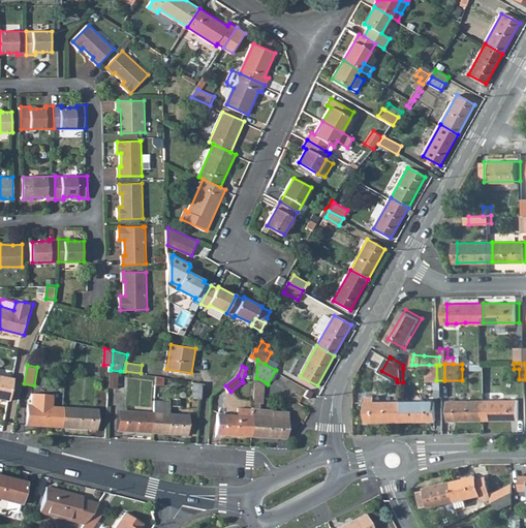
[(111,370),(111,386),(119,387),(120,371),(111,370)]
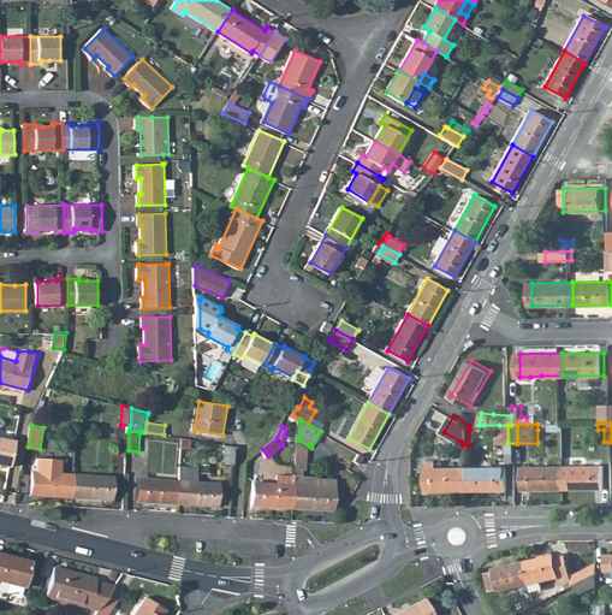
[(0,463),(11,466),(17,441),(0,437),(0,463)]
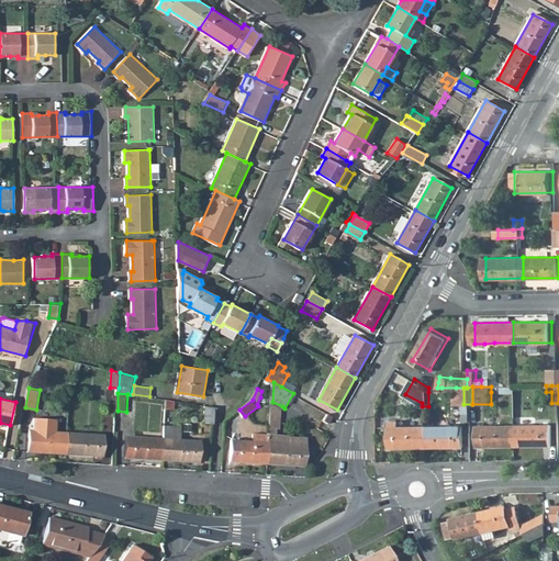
[(167,399),(167,407),(175,410),(176,400),(167,399)]
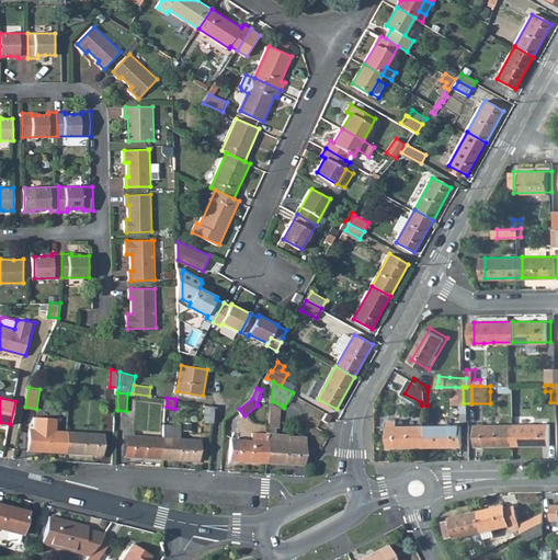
[(271,426),(279,426),(281,426),(282,406),(272,401),(271,426)]
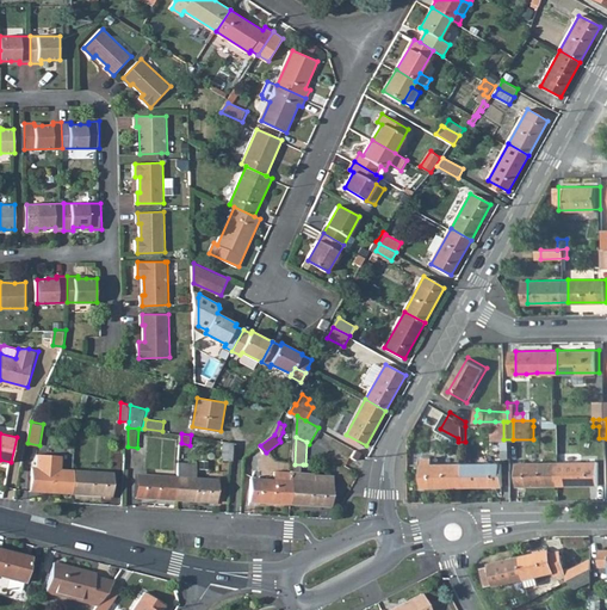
[(224,441),(223,460),(234,460),(235,442),(224,441)]
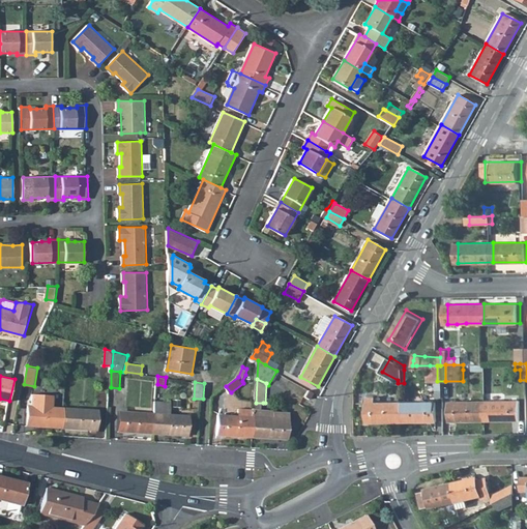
[(305,397),(311,399),(314,392),(310,389),(305,397)]
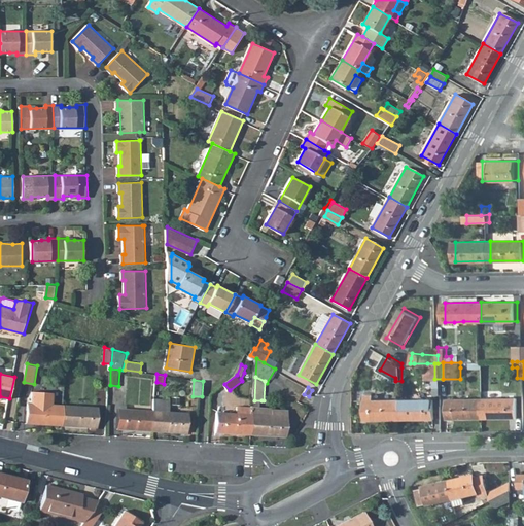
[(30,402),(29,423),(64,425),(65,405),(54,405),(55,392),(34,391),(33,404),(30,402)]
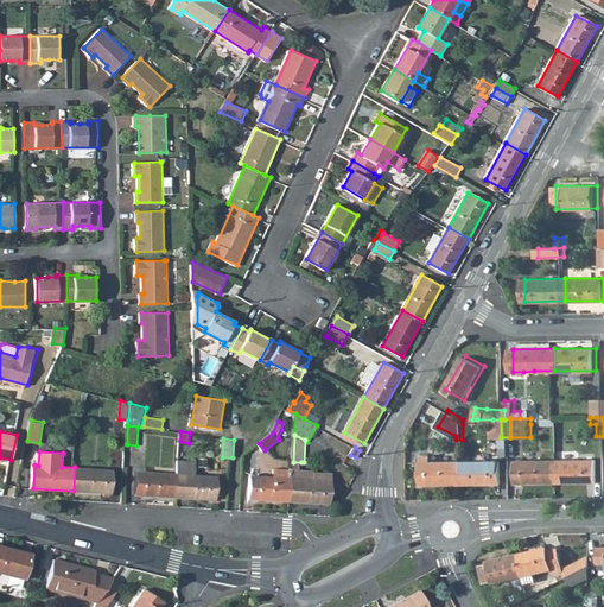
[(432,461),(432,455),(424,455),(424,484),(464,484),(463,461),(432,461)]
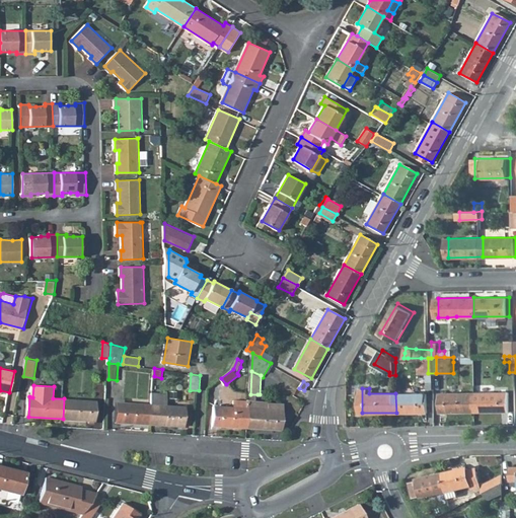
[(511,411),(511,391),(477,392),(477,412),(511,411)]
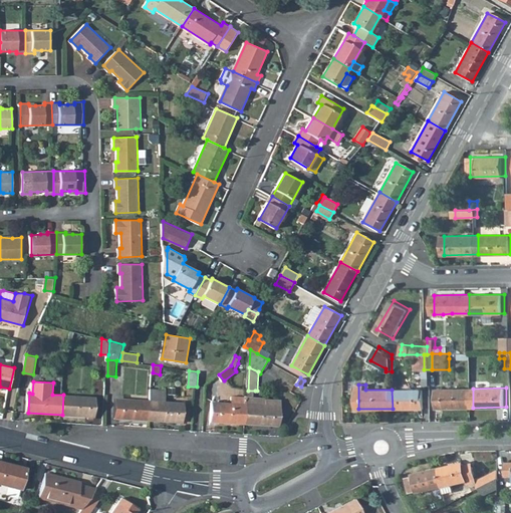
[(151,401),(167,402),(168,390),(152,389),(151,401)]
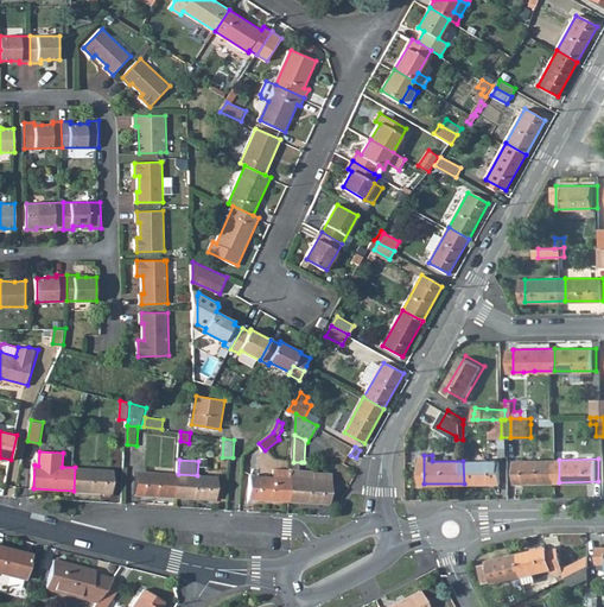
[(503,482),(502,460),(463,461),(464,484),(503,482)]
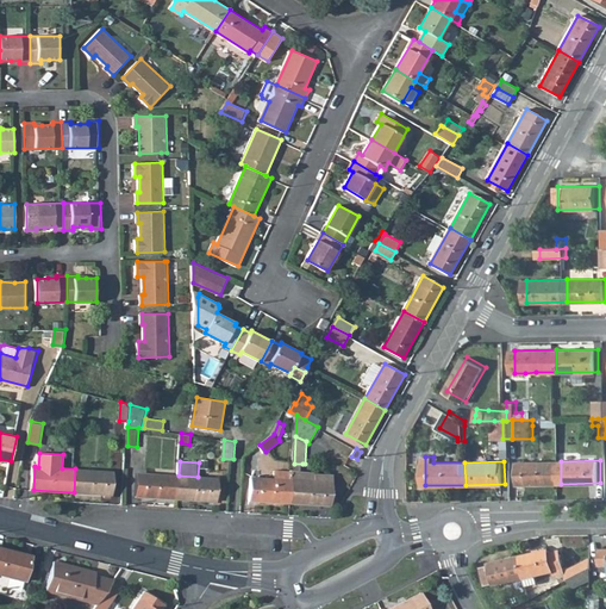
[(561,484),(561,461),(520,461),(520,484),(561,484)]
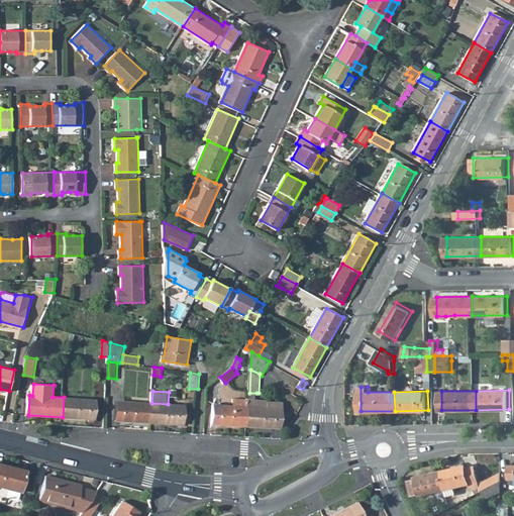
[(64,397),(63,417),(97,419),(98,399),(64,397)]
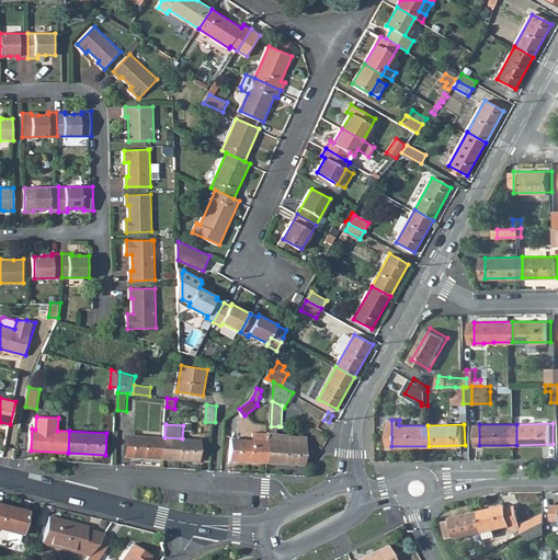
[(270,441),(292,442),(293,435),(293,434),(277,434),(271,433),(270,441)]
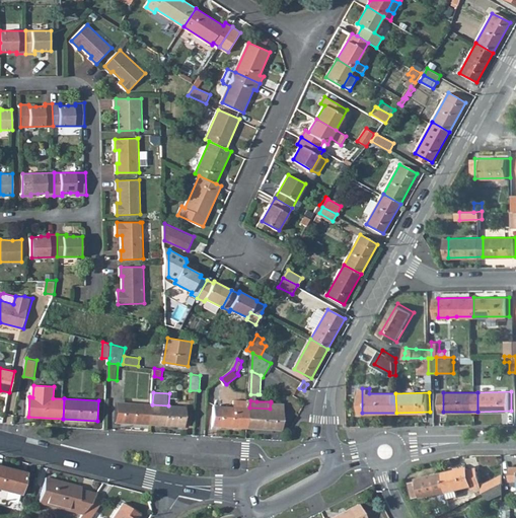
[(118,401),(117,422),(151,424),(152,404),(118,401)]
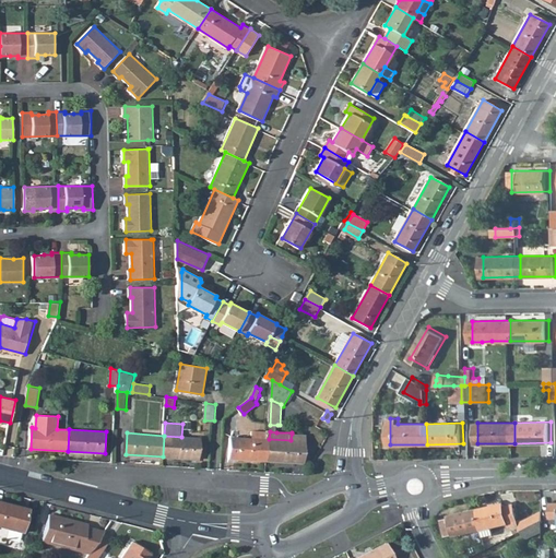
[(269,439),(268,461),(305,463),(306,441),(306,435),(292,434),(291,440),(269,439)]
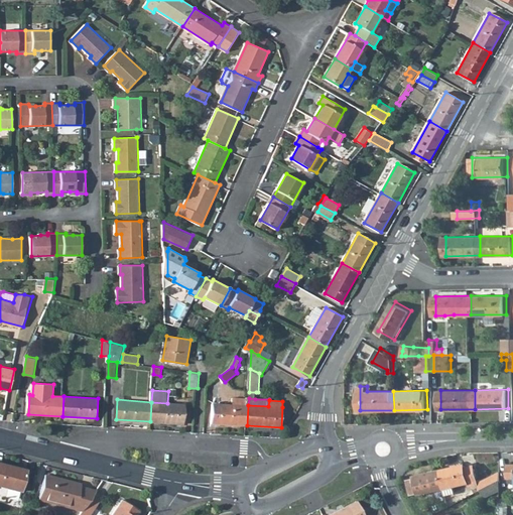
[(151,402),(150,421),(184,423),(185,404),(167,403),(151,402)]
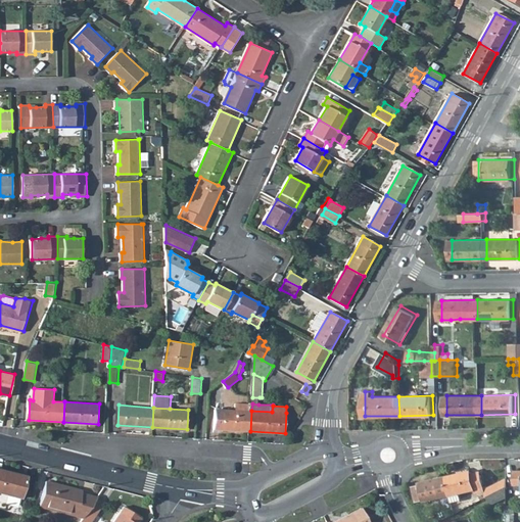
[(217,409),(216,428),(250,431),(251,411),(217,409)]
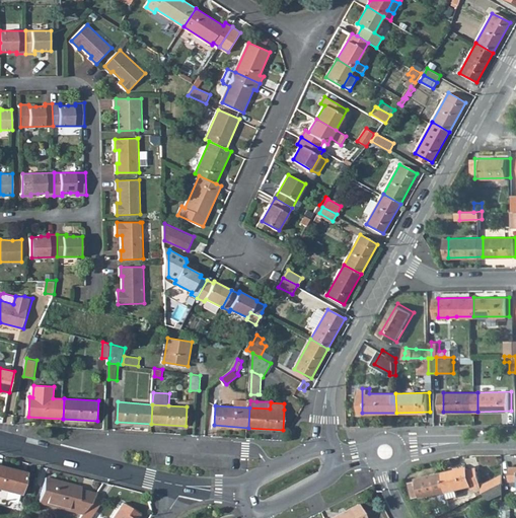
[(0,488),(22,494),(28,472),(0,464),(0,488)]
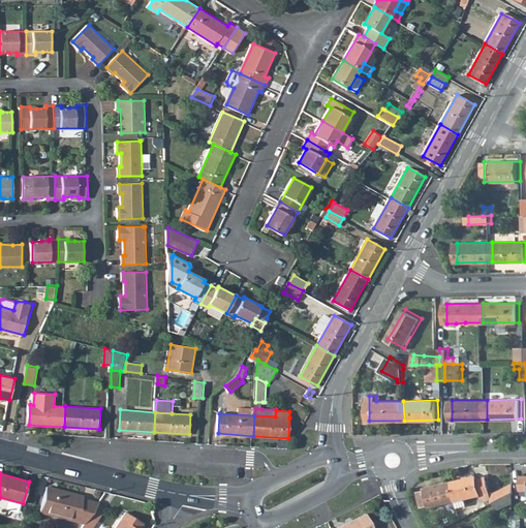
[(478,476),(454,482),(458,501),(468,498),(483,495),(484,498),(493,497),(488,476),(480,478),(478,476)]
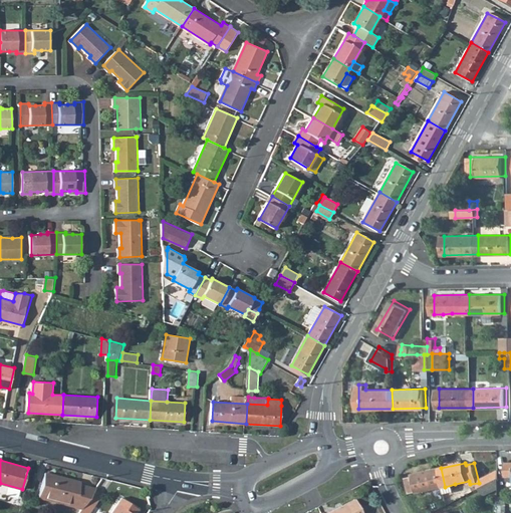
[(420,493),(445,487),(441,468),(416,474),(416,476),(409,478),(412,493),(420,491),(420,493)]
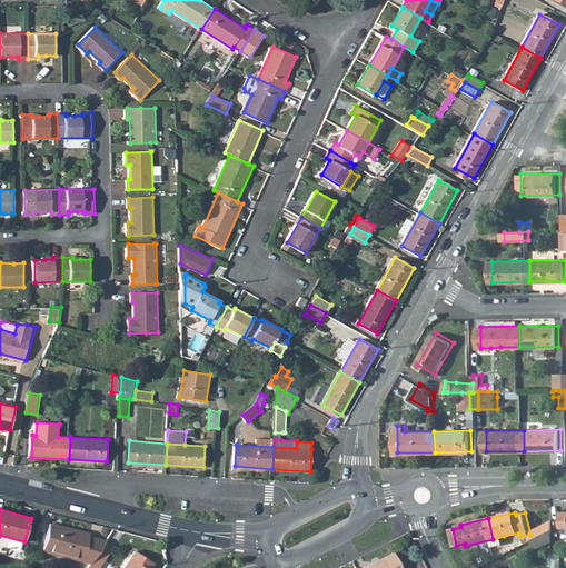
[(51,522),(45,551),(92,564),(98,555),(106,542),(108,540),(90,536),(91,534),(51,522)]
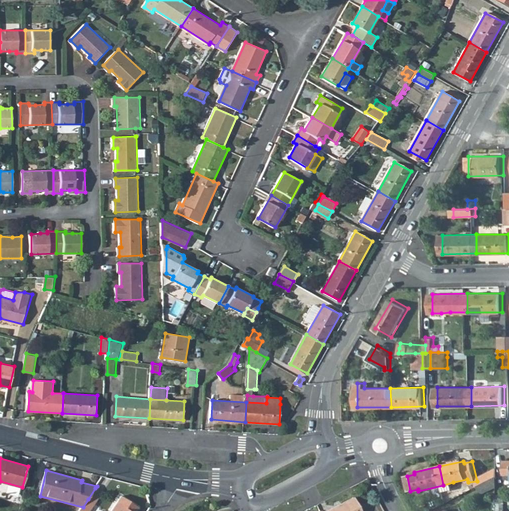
[(478,486),(480,485),(499,475),(498,471),(477,483),(478,486)]
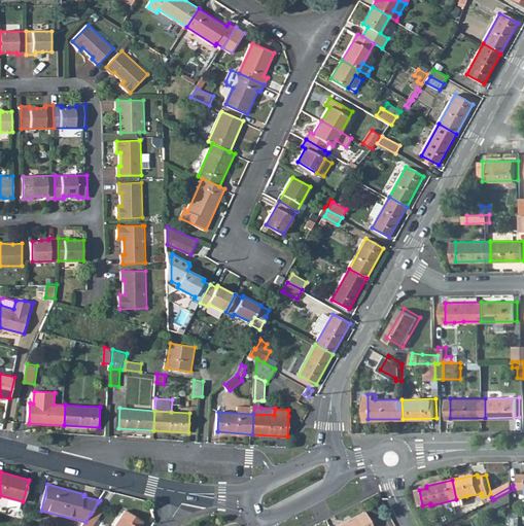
[(514,501),(514,489),(494,499),(498,509),(514,501)]
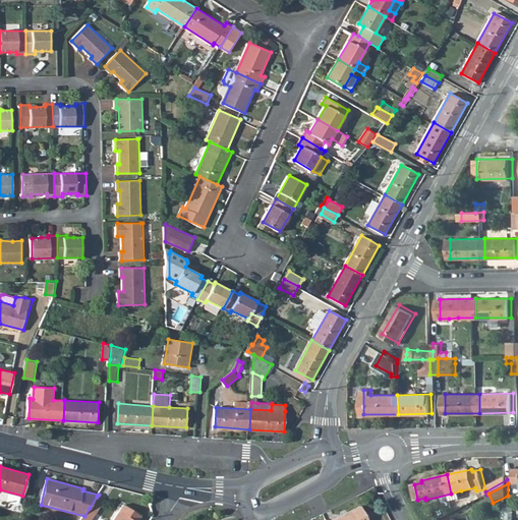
[(451,494),(452,500),(462,498),(461,490),(451,494)]
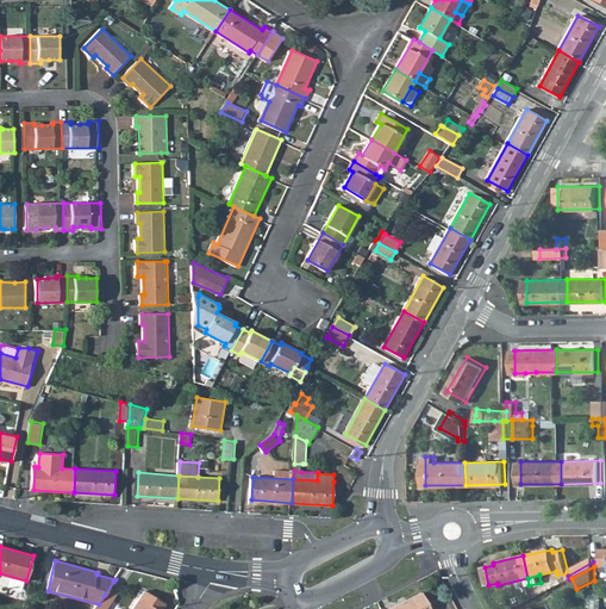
[(113,582),(105,595),(113,601),(122,588),(113,582)]
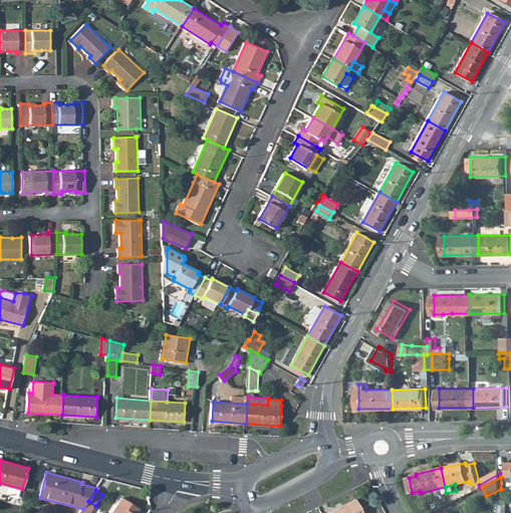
[(500,496),(500,512),(509,512),(509,497),(500,496)]
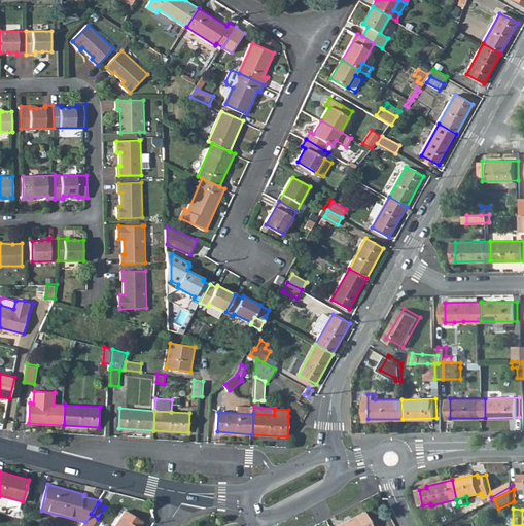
[(127,511),(115,525),(141,525),(144,522),(127,511)]
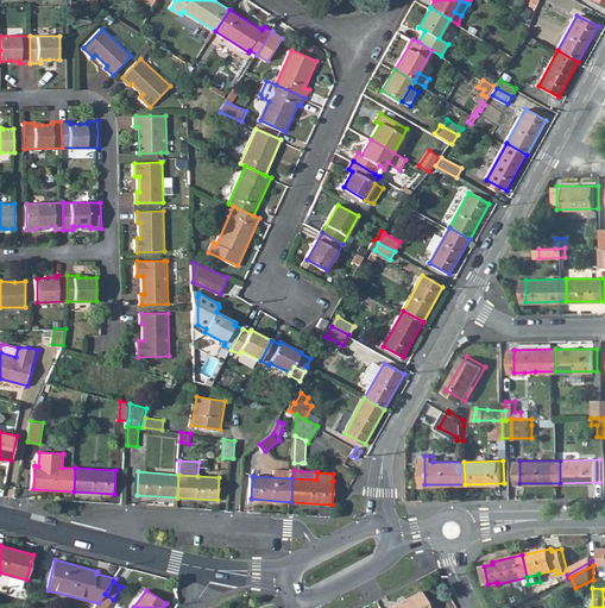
[(430,607),(423,591),(391,607),(430,607)]
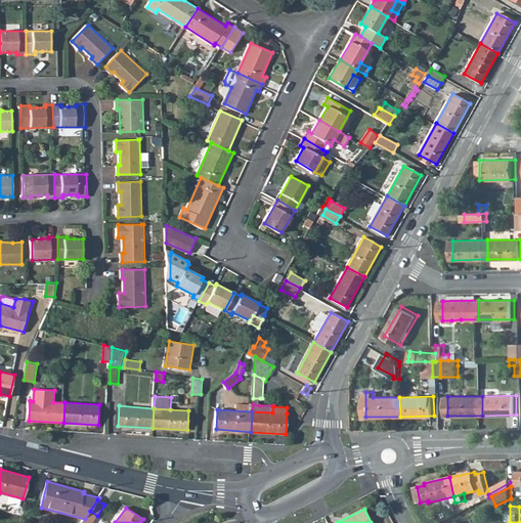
[(92,522),(97,516),(90,511),(85,519),(81,522),(92,522)]
